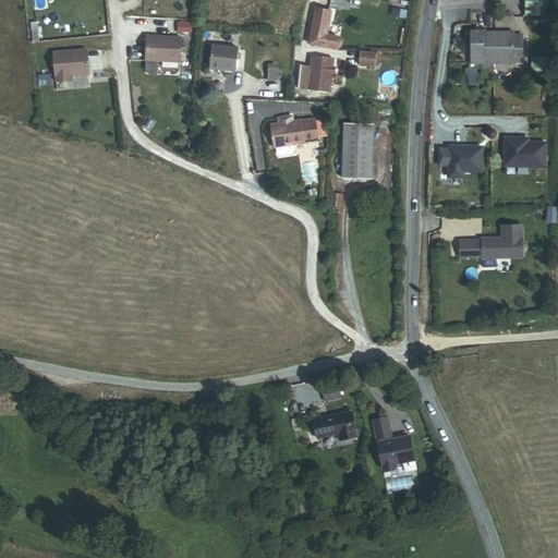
[(540,7),(548,7),(547,0),(524,0),(525,16),(541,16),(540,7)]
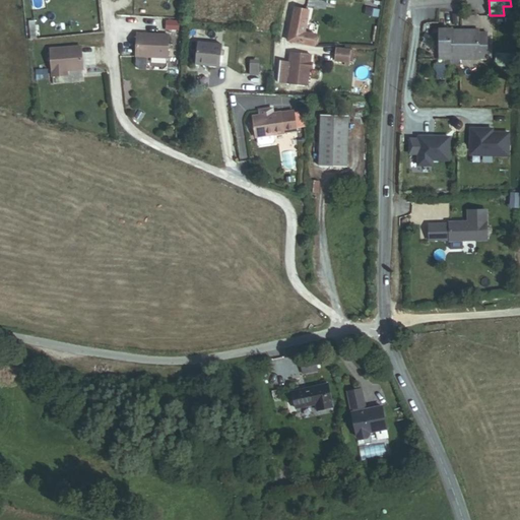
[(383,11),(369,8),(367,18),(382,20),(383,11)]
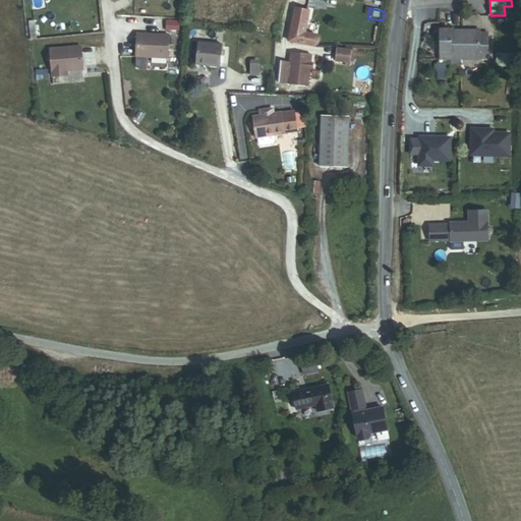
[(306,38),(311,14),(299,11),(292,43),(317,49),(320,41),(306,38)]
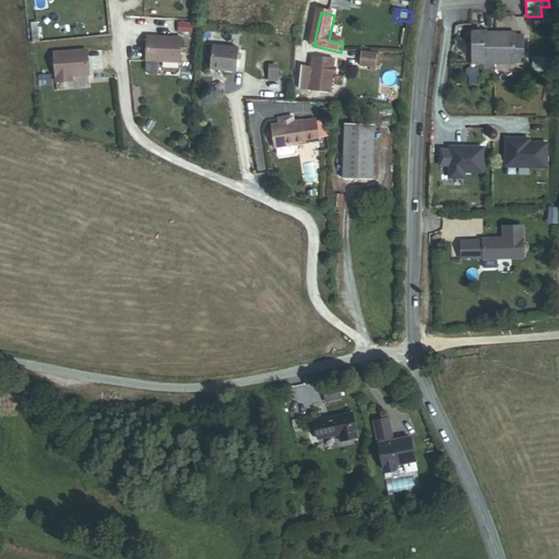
[(509,61),(518,61),(516,34),(508,34),(508,31),(480,33),(480,32),(470,33),(472,66),(483,64),(483,58),(509,56),(509,61)]
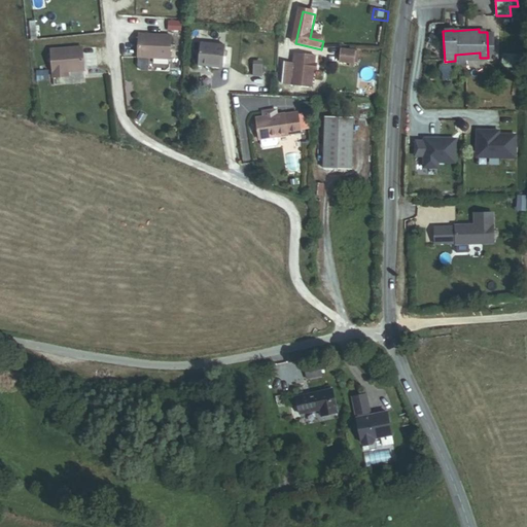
[(171,35),(139,34),(138,58),(170,59),(171,35)]
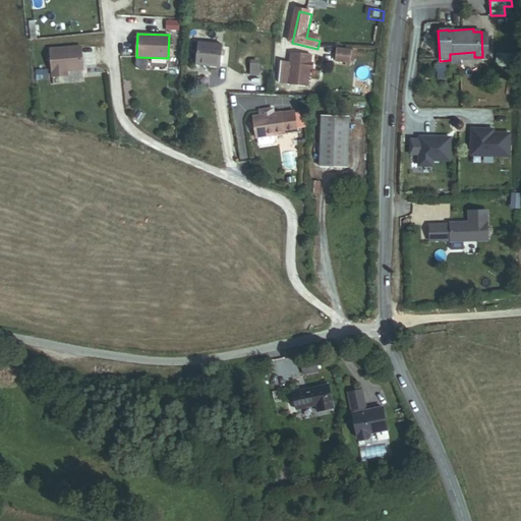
[(259,37),(248,36),(246,69),(257,70),(258,60),(259,43),(259,37)]
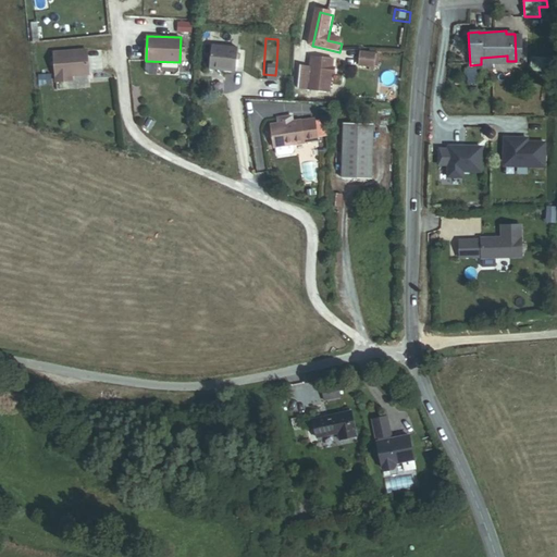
[(87,50),(54,52),(57,82),(73,81),(72,75),(88,74),(87,50)]
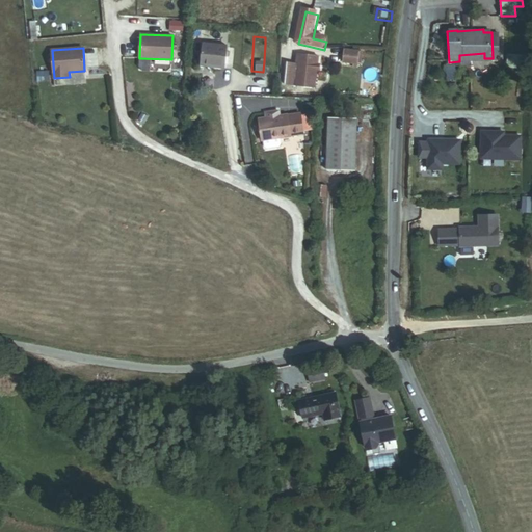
[(229,51),(195,49),(193,69),(227,71),(228,60),(231,60),(232,56),(228,56),(229,51)]
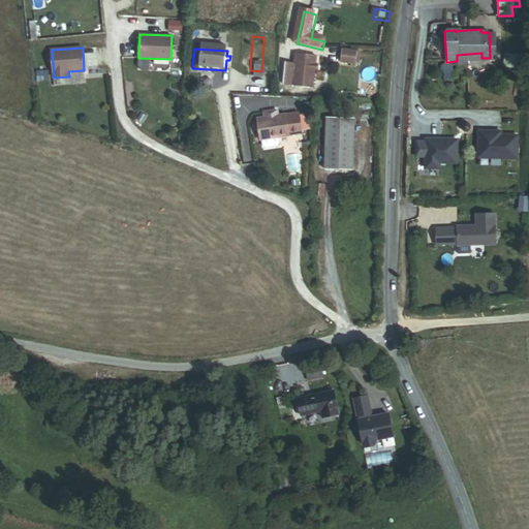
[(359,56),(344,54),(342,66),(356,68),(359,56)]
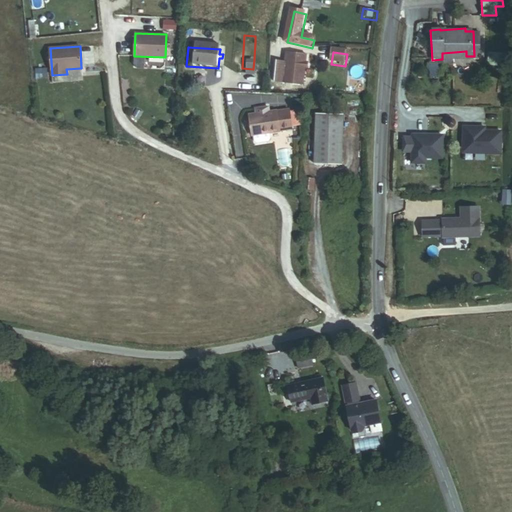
[(504,54),(486,53),(486,65),(503,66),(504,54)]
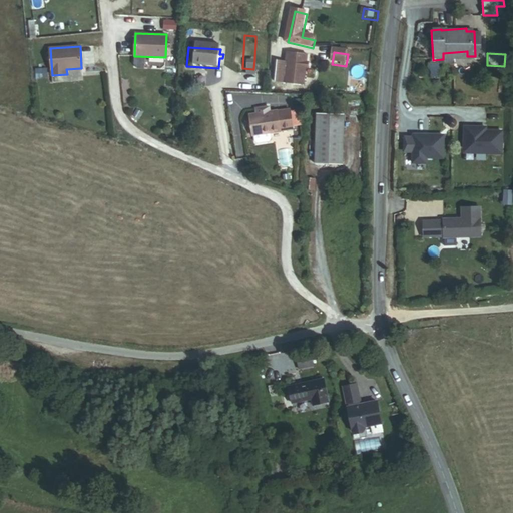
[(276,83),(310,88),(313,65),(310,64),(311,57),(290,54),(288,64),(279,63),(276,83)]
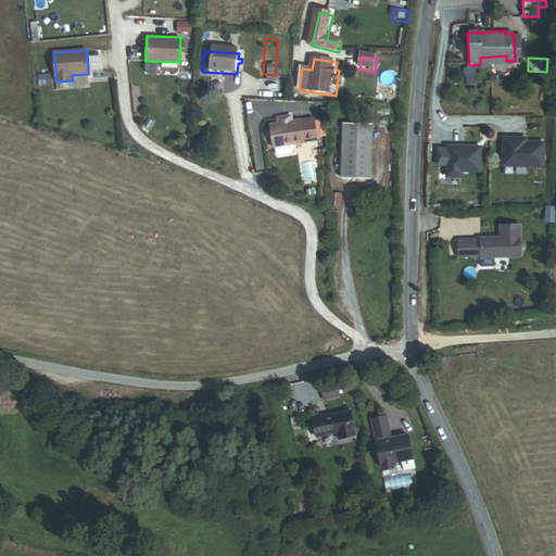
[(286,118),(277,119),(278,123),(270,124),(274,147),(276,147),(276,153),(279,155),(291,154),(293,151),(292,144),(304,142),(317,140),(314,118),(301,121),(301,119),(286,122),(286,118)]
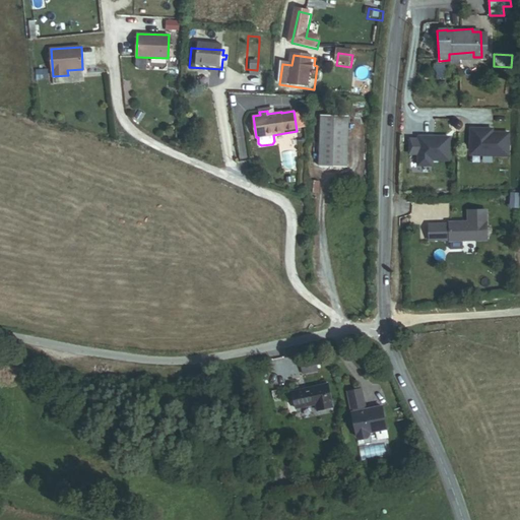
[(348,116),(321,115),(319,167),(346,168),(348,116)]
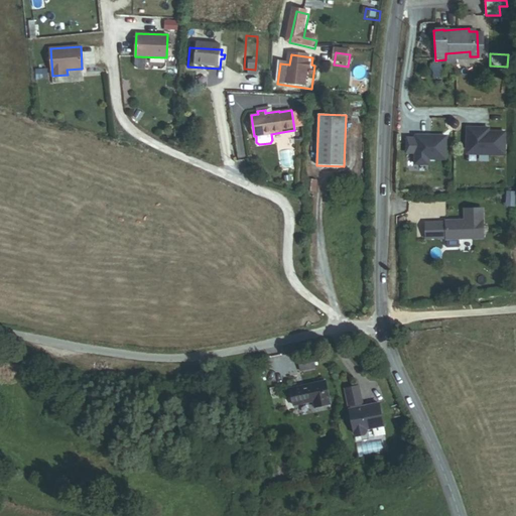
[(448,123),(447,126),(448,128),(450,130),(453,130),(456,129),(457,127),(458,125),(457,123),(455,121),(452,120),(449,121),(448,123)]
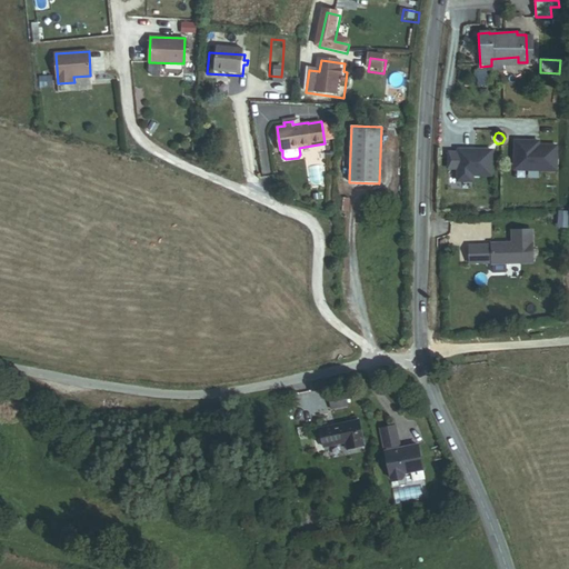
[(553,172),(553,149),(536,148),(522,148),(522,145),(512,145),(512,172),(553,172)]
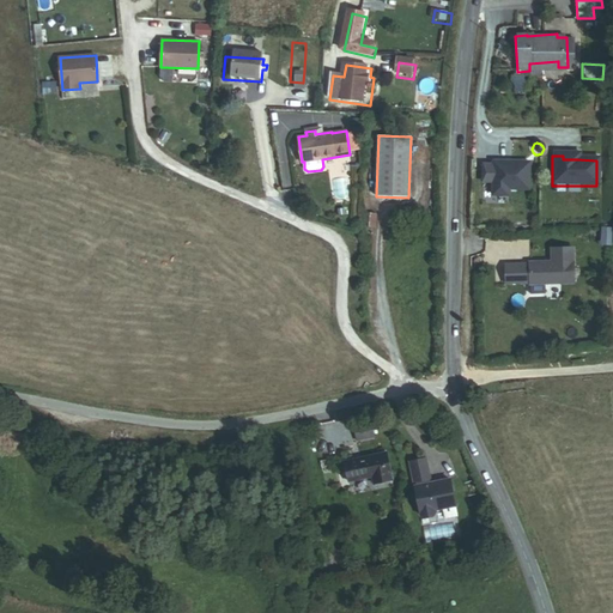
[(491,170),(480,170),(481,187),(491,187),(491,199),(507,199),(507,193),(527,193),(527,167),(491,167),(491,170)]
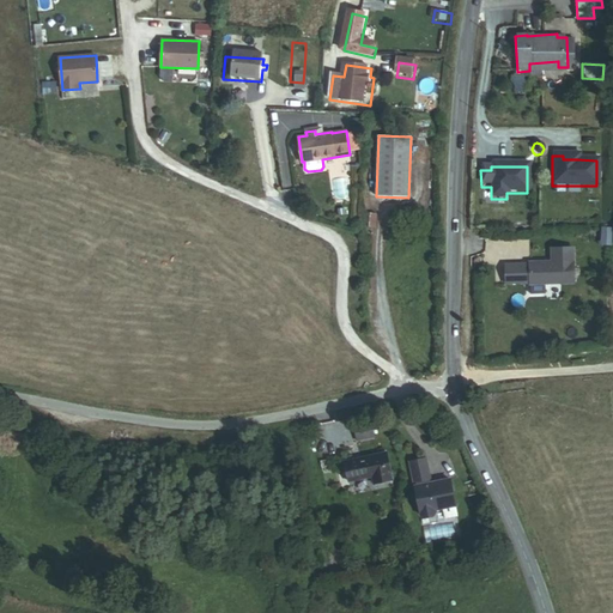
[(529,286),(572,285),(571,250),(550,252),(551,265),(528,266),(528,267),(504,268),(504,286),(529,285),(529,286)]
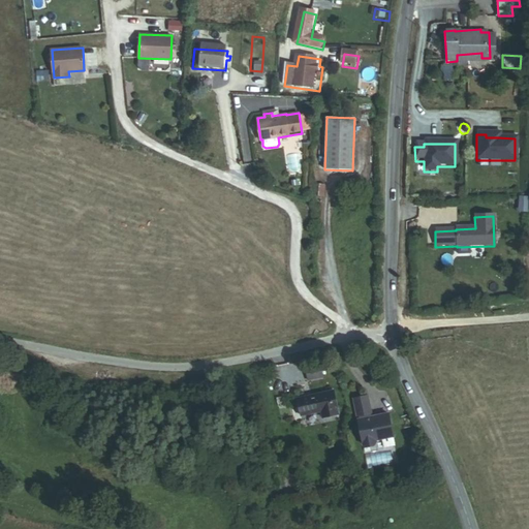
[(320,382),(319,373),(304,375),(305,384),(320,382)]
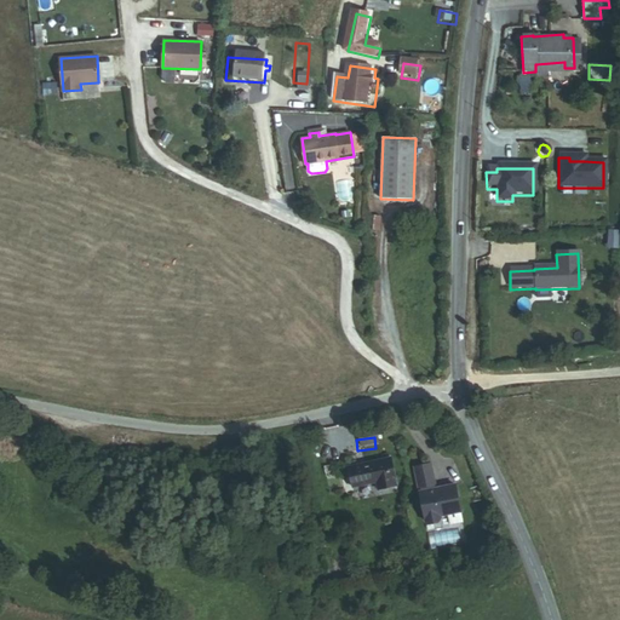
[(431,463),(414,466),(418,487),(436,483),(431,463)]
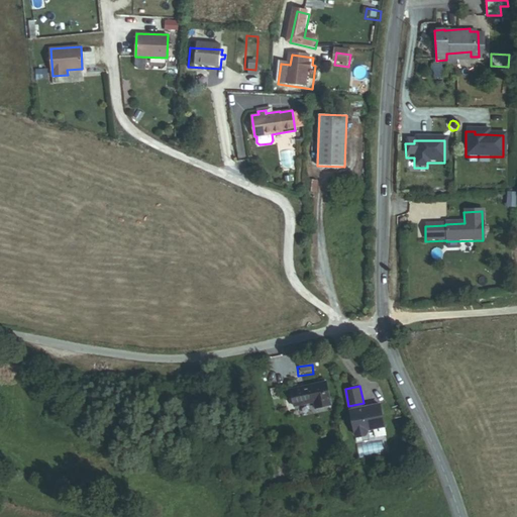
[(308,413),(324,411),(321,387),(289,392),(291,409),(307,407),(308,413)]
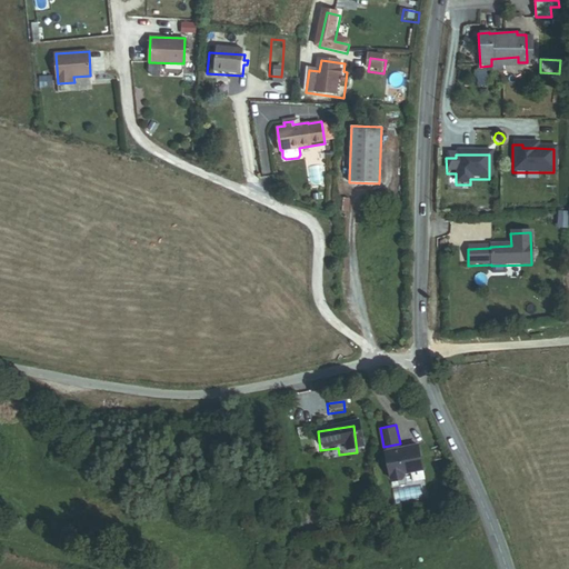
[(418,445),(385,451),(390,478),(395,481),(402,479),(406,473),(423,470),(418,445)]
